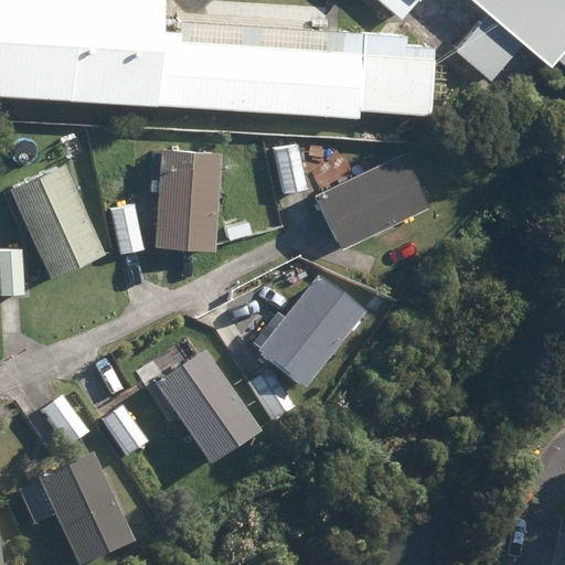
[(0,0),(0,95),(351,118),(352,110),(423,115),(427,50),(396,48),(397,38),(334,33),(333,38),(174,28),(174,34),(147,32),(148,20),(149,0),(0,0)]
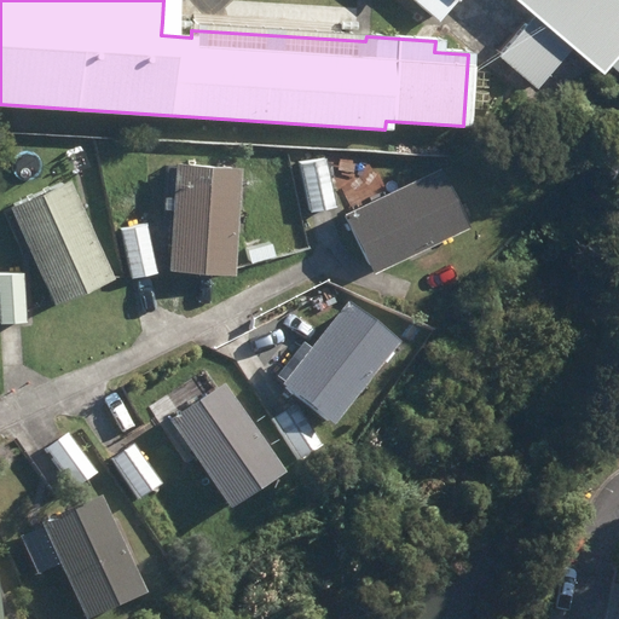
[(602,67),(618,81),(618,0),(401,0),(431,24),(451,0),(505,0),(528,19),(495,59),(531,91),(566,50),(595,75),(602,67)]
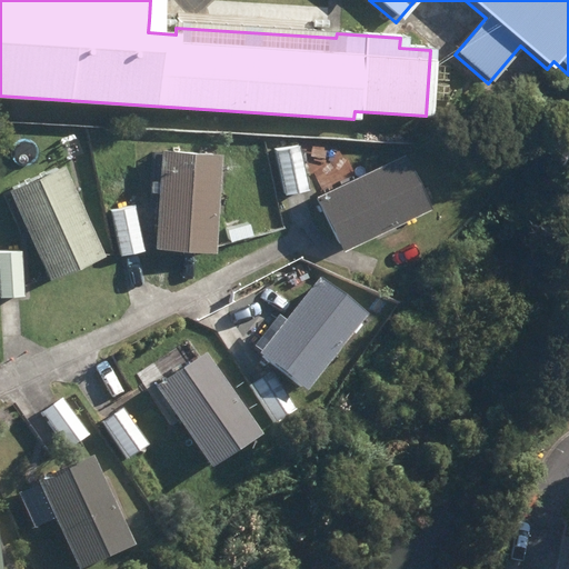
[(311,188),(338,243),(426,201),(399,146),(311,188)]
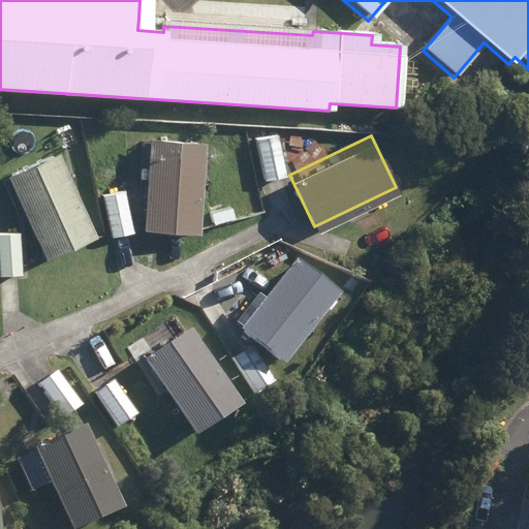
[(257,142),(268,183),(288,178),(279,136),(257,142)]
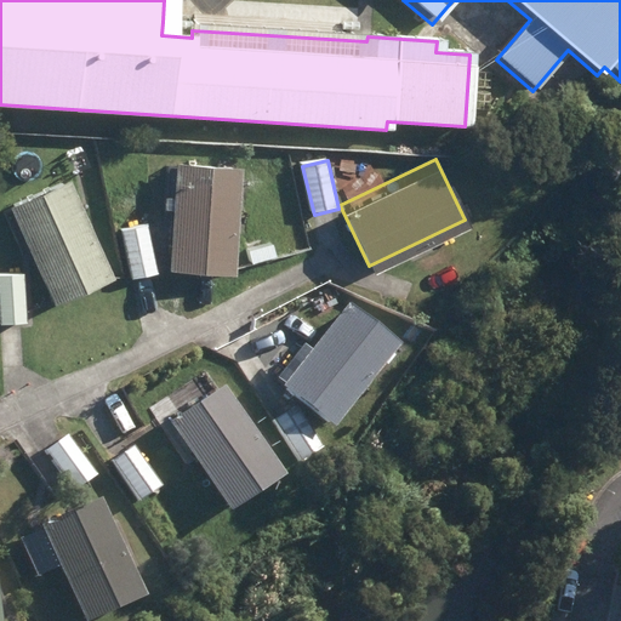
[(172,275),(238,279),(244,172),(178,169),(172,275)]
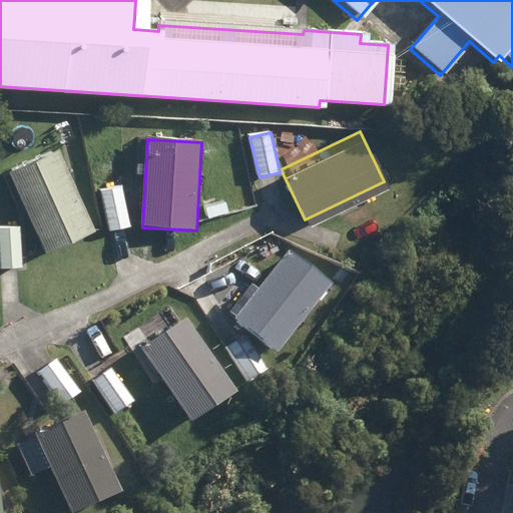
[(11,174),(47,253),(95,231),(59,151),(11,174)]
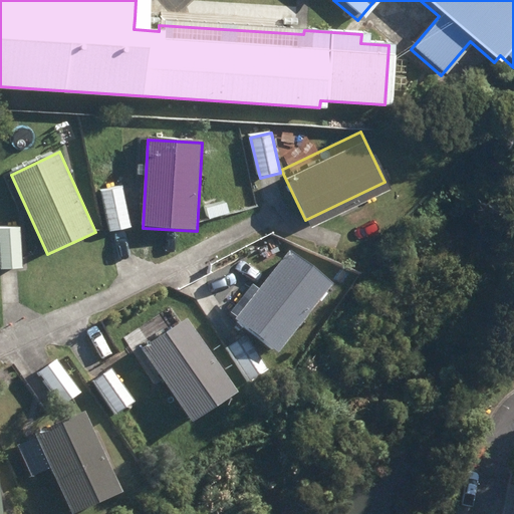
[(103,193),(110,232),(132,228),(123,189),(103,193)]
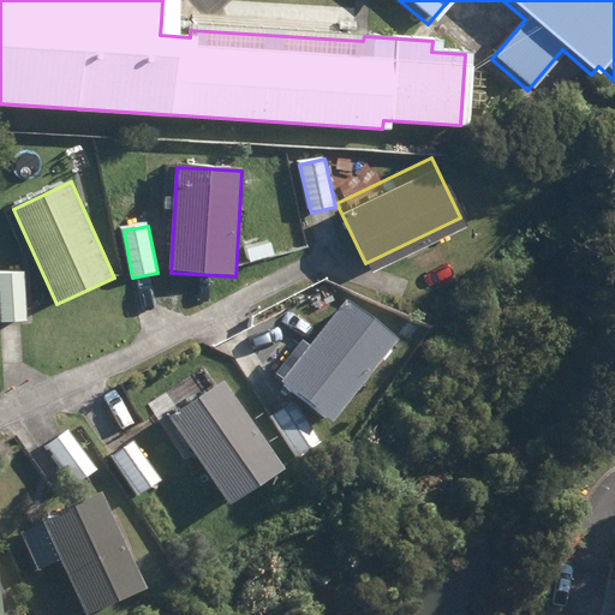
[(0,276),(4,323),(28,322),(25,274),(0,276)]
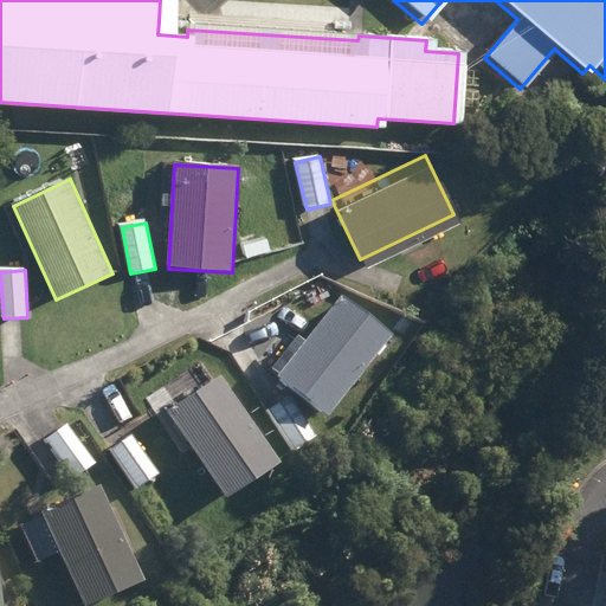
[(282,376),(330,416),(394,337),(345,298),(282,376)]
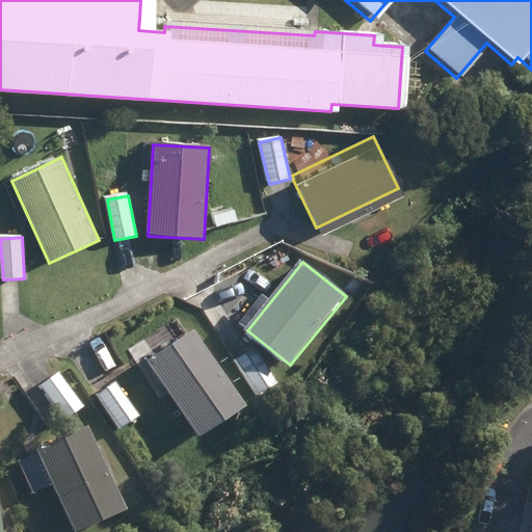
[(150,364),(201,439),(245,408),(195,334),(150,364)]
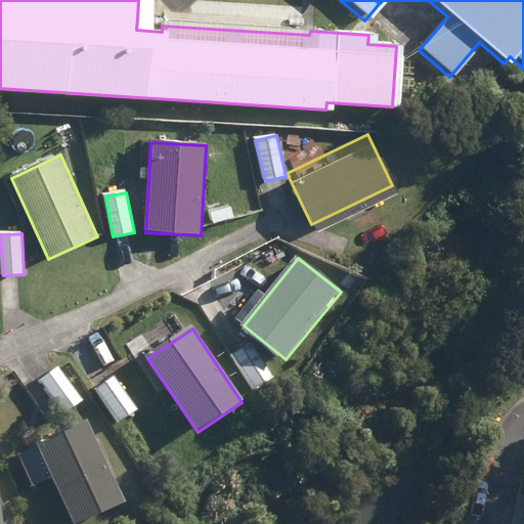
[(232,356),(255,391),(273,378),(251,344),(232,356)]
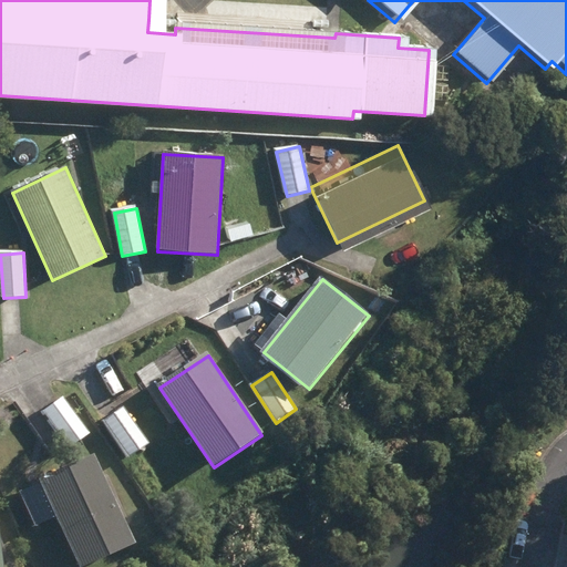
[(43,414),(70,449),(90,434),(63,400),(43,414)]
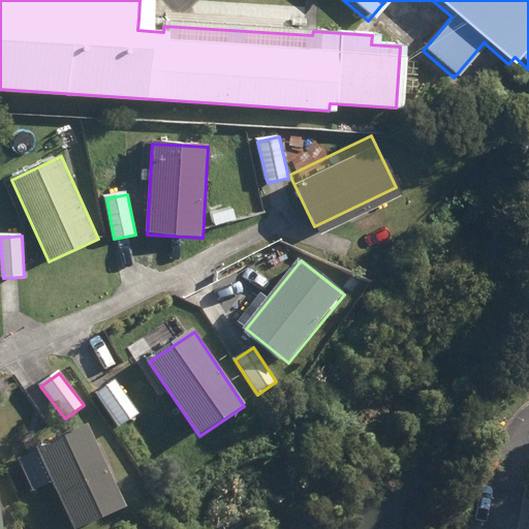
[(97,396),(121,428),(139,414),(116,382),(97,396)]
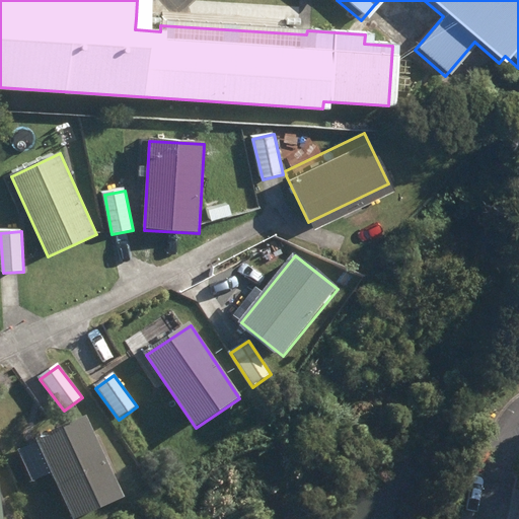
[(36,441),(73,518),(76,518),(124,498),(87,418),(36,441)]
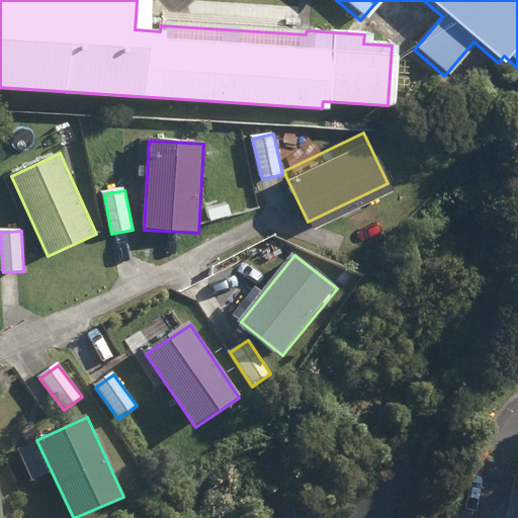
All buildings are outlined.
